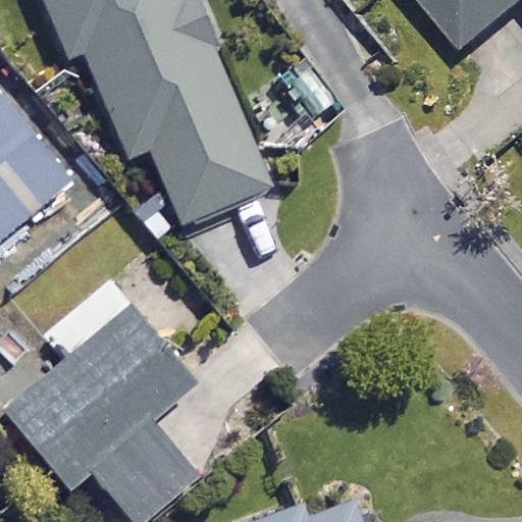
[(42,0),(66,60),(84,53),(127,160),(150,151),(181,228),(268,193),(189,0),(42,0)]
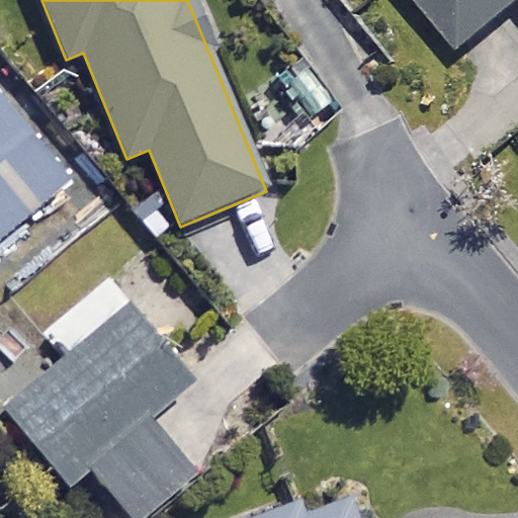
[(517,0),(423,0),(465,52),(517,9),(517,0)]
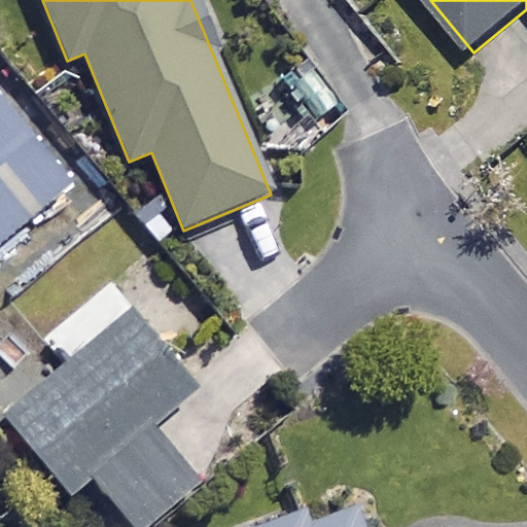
[(92,215),(0,105),(0,250),(21,274),(92,215)]
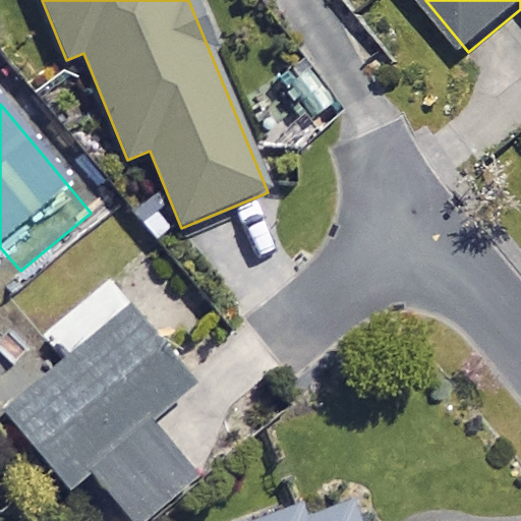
[(194,389),(106,284),(45,335),(70,365),(9,416),(70,490),(93,472),(132,520),(150,520),(196,483),(149,426),(194,389)]
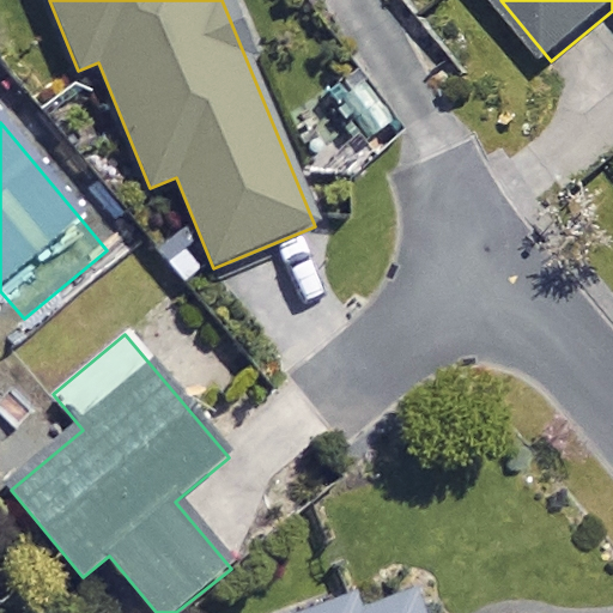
[(416,612),(405,582),(321,612),(416,612)]
